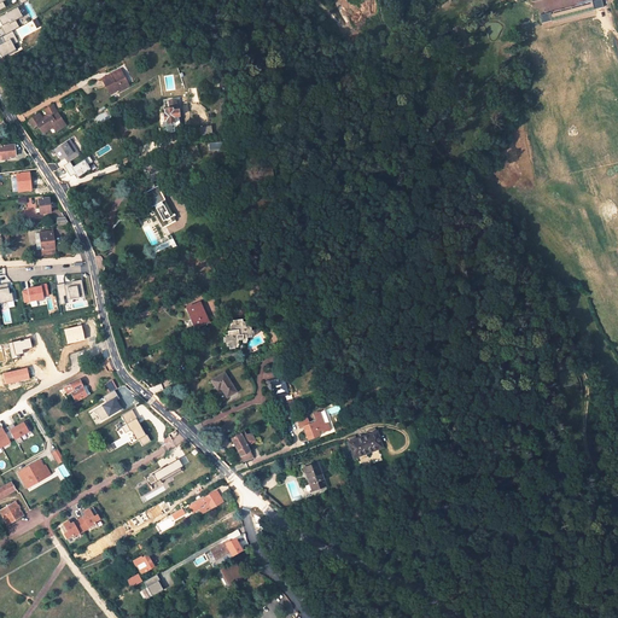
[(12,15),(9,0),(1,3),(3,5),(0,5),(0,21),(7,19),(6,16),(12,15)]
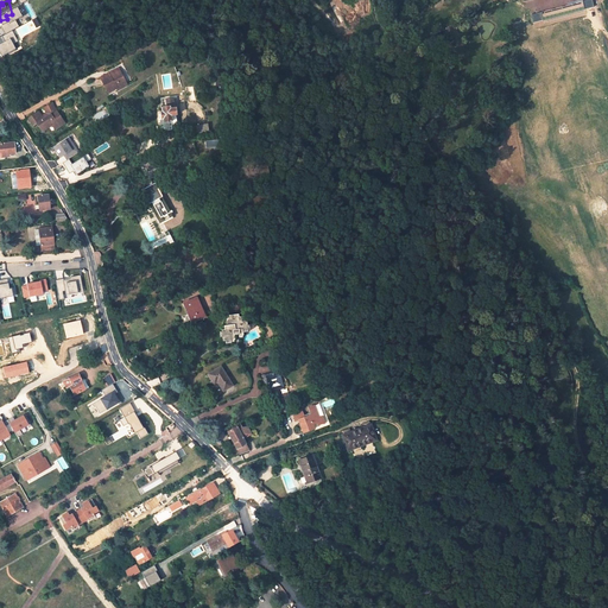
[(533,23),(594,7),(591,0),(588,0),(531,16),(533,23)]
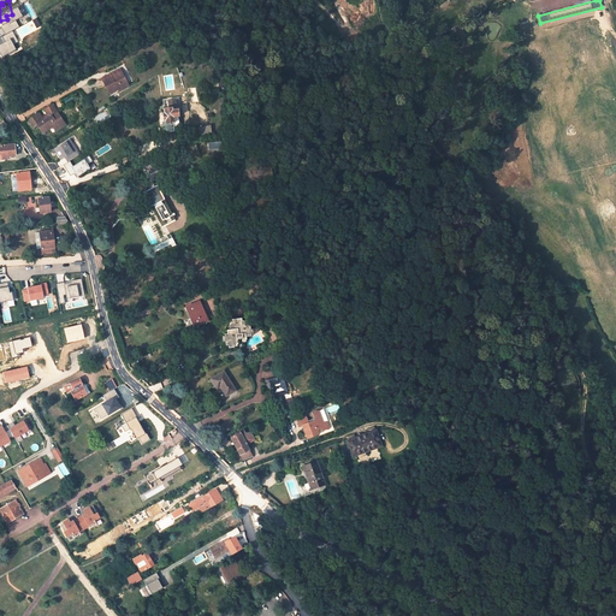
[(0,43),(0,55),(0,57),(16,49),(11,40),(16,39),(12,31),(3,36),(6,41),(0,43)]
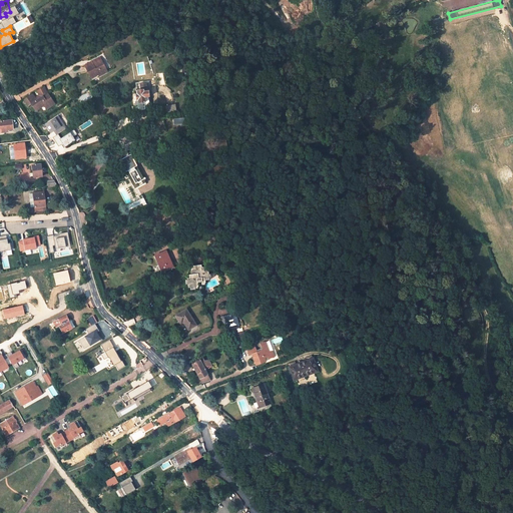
[(83,82),(91,78),(92,80),(99,77),(92,64),(85,67),(84,66),(76,70),(83,82)]
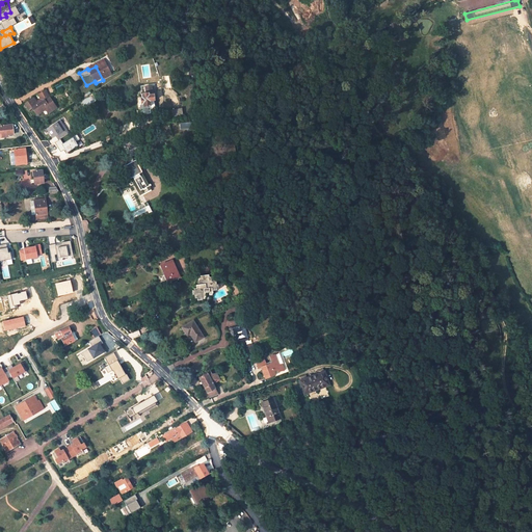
[(204,102),(202,70),(200,70),(200,67),(189,67),(190,76),(191,78),(193,78),(194,77),(194,84),(194,87),(196,103),(204,102)]
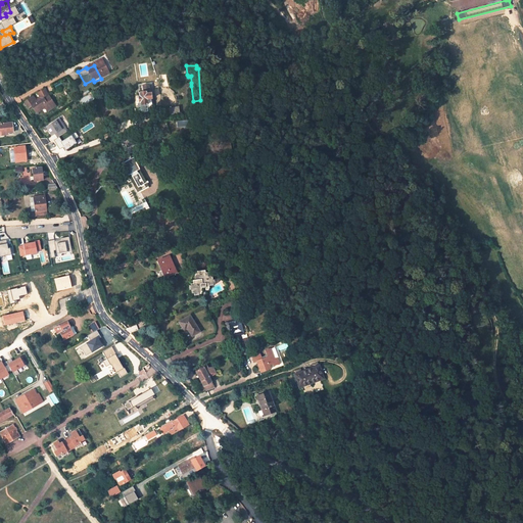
[(141,105),(147,104),(147,107),(152,107),(150,93),(149,93),(148,85),(142,86),(143,92),(139,92),(140,96),(138,97),(138,102),(140,101),(141,105)]
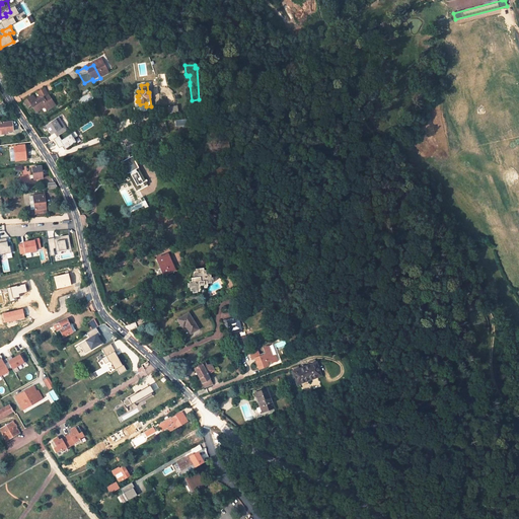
[(35,99),(32,95),(23,101),(28,107),(30,105),(35,113),(44,107),(48,104),(50,108),(55,105),(49,95),(48,96),(44,88),(36,91),(39,96),(35,99)]
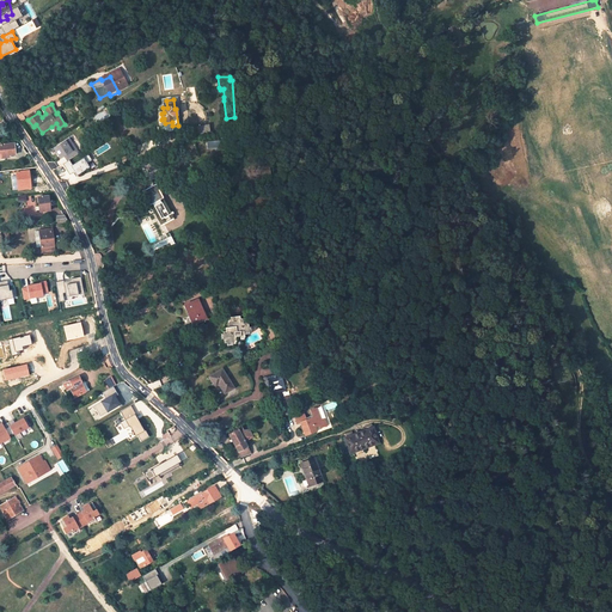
[(208,124),(197,127),(200,138),(210,135),(208,124)]
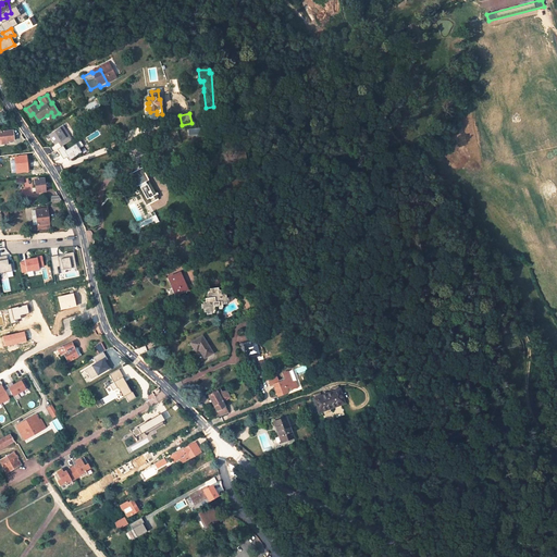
[(64,125),(48,133),(56,149),(72,140),(64,125)]
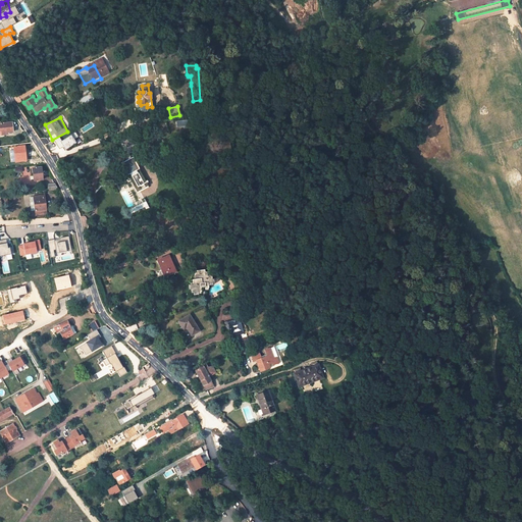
[(0,135),(7,135),(7,133),(13,132),(12,122),(0,123),(0,135)]
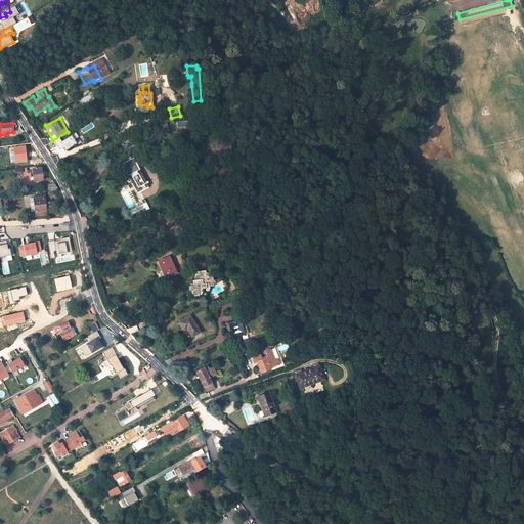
[(60,140),(64,149),(78,143),(74,135),(60,140)]
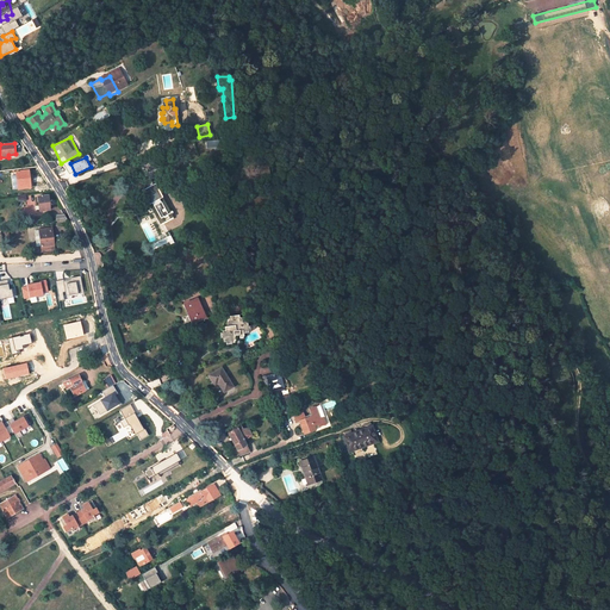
[(154,159),(143,165),(150,176),(161,170),(154,159)]
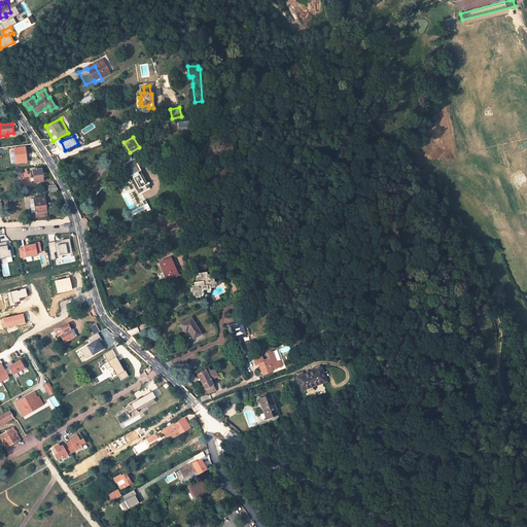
[(13,148),(15,163),(26,162),(25,147),(13,148)]
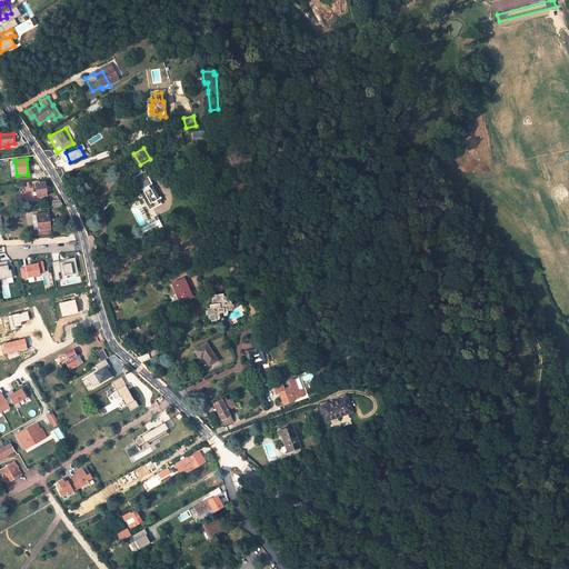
[(132,178),(149,209),(161,202),(145,171),(132,178)]
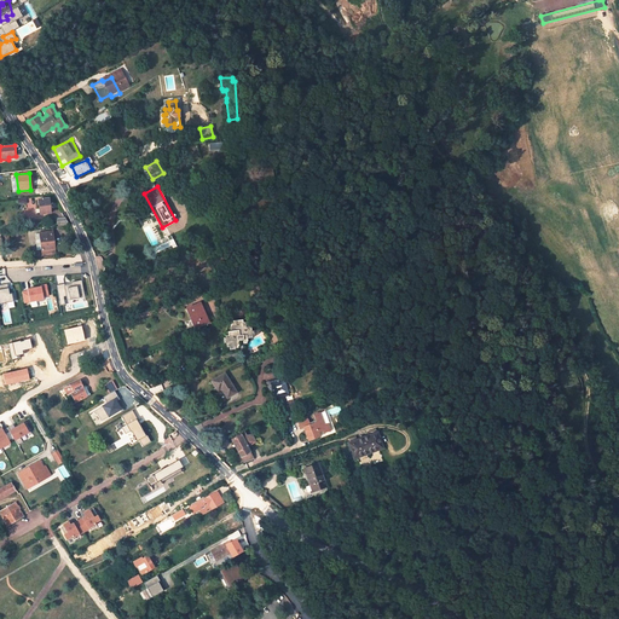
[(51,213),(48,198),(39,200),(40,214),(51,213)]
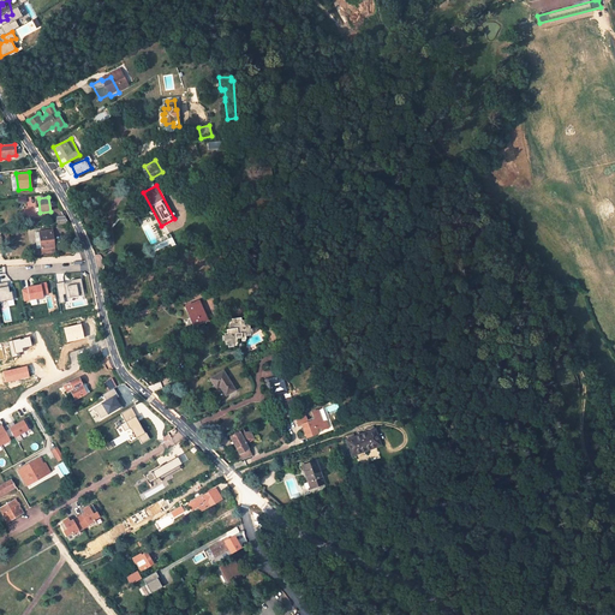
[(52,231),(40,232),(42,252),(55,251),(52,231)]
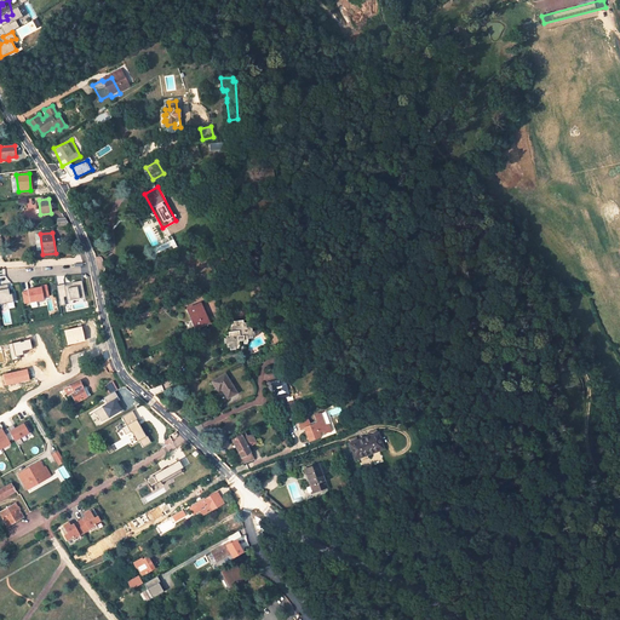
[(170,242),(150,252),(151,256),(172,246),(170,242)]
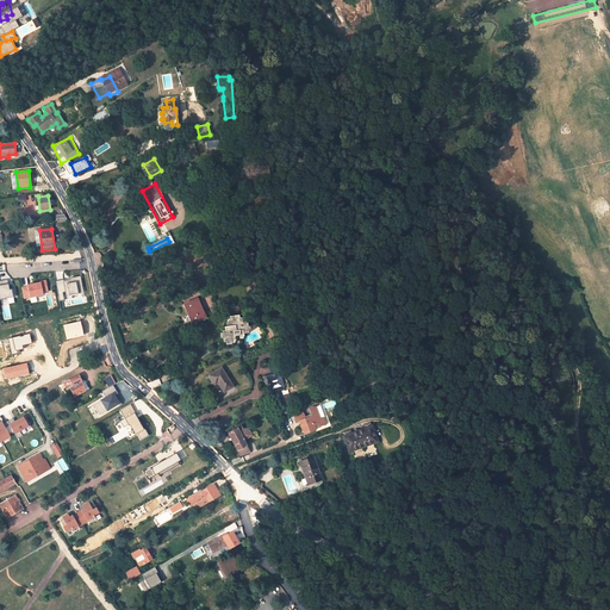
[(56,280),(60,300),(64,300),(63,296),(83,293),(81,277),(56,280)]
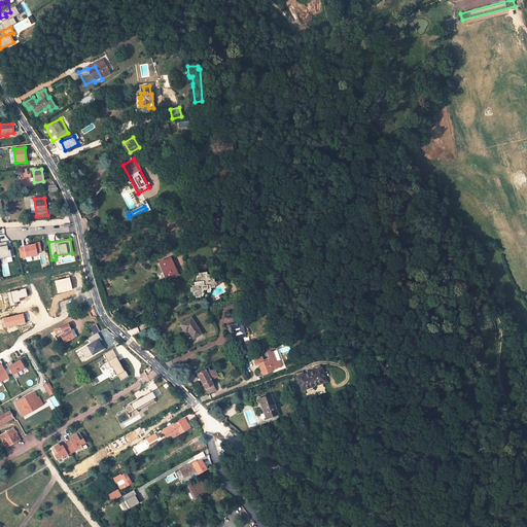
[(7,261),(12,260),(10,249),(7,249),(6,241),(0,242),(0,257),(6,257),(7,261)]
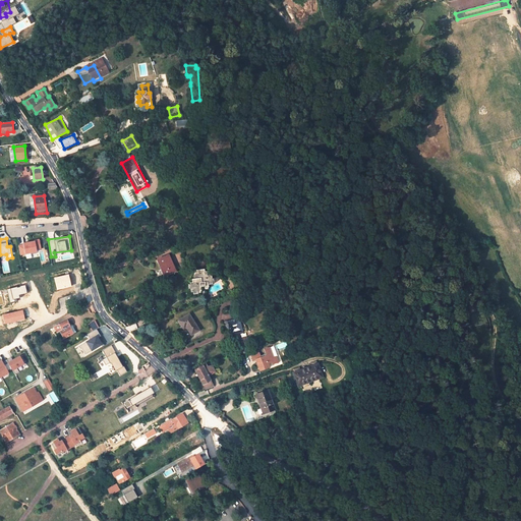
[(39,239),(17,244),(20,255),(42,250),(39,239)]
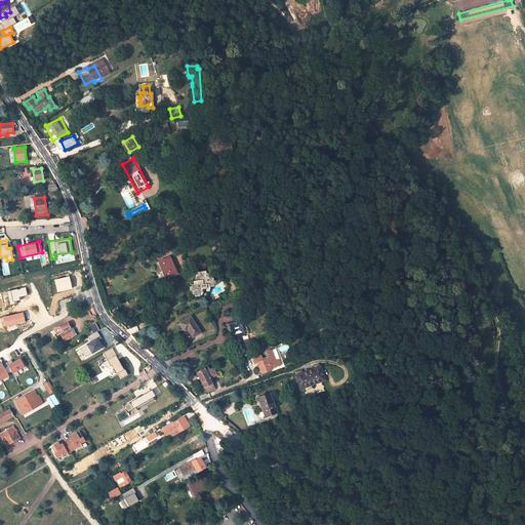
[(158,261),(165,278),(174,275),(172,269),(174,269),(173,267),(169,257),(158,261)]
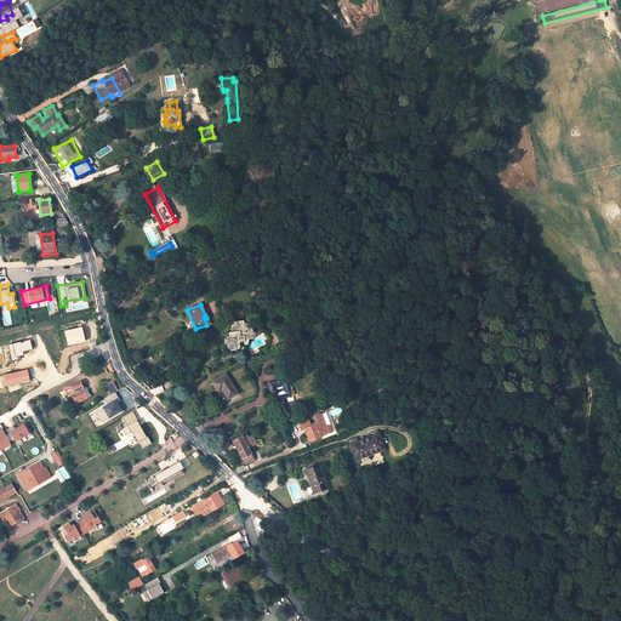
[(239,341),(244,341),(244,343),(248,342),(248,339),(252,339),(251,325),(249,326),(248,323),(244,324),(243,320),(232,322),(232,325),(231,325),(231,328),(231,331),(233,331),(228,332),(229,339),(223,339),(224,345),(227,343),(227,348),(229,348),(231,351),(235,349),(235,347),(239,347),(239,341)]
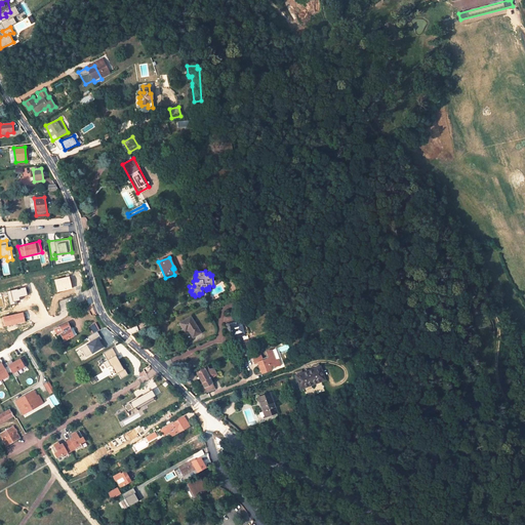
[(231,327),(234,337),(244,334),(244,331),(250,329),(249,327),(260,323),(258,316),(254,317),(253,315),(246,317),(247,323),(242,325),(241,322),(235,323),(235,322),(228,324),(230,327),(231,327)]
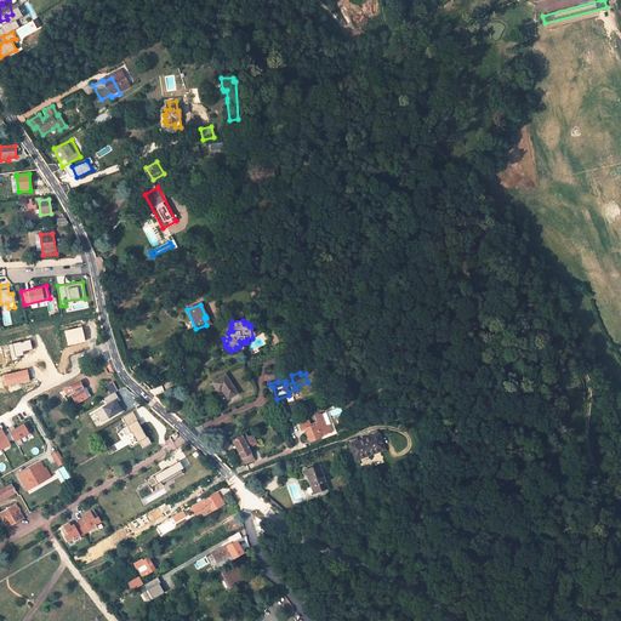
[(228,399),(237,394),(224,375),(212,382),(218,391),(221,389),(228,399)]
